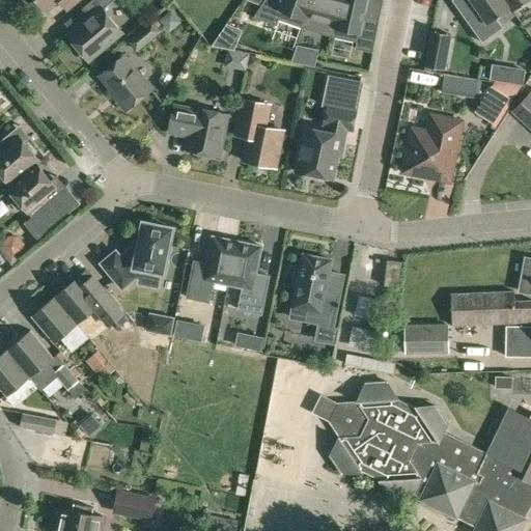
[(36,0),(46,10),(58,0),(66,9),(78,0),(36,0)]
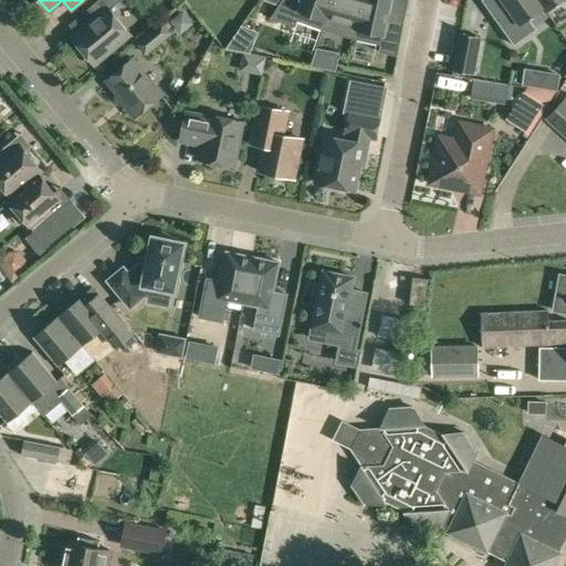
[(94,65),(130,35),(109,9),(121,0),(97,0),(69,24),(75,33),(71,37),(94,65)]
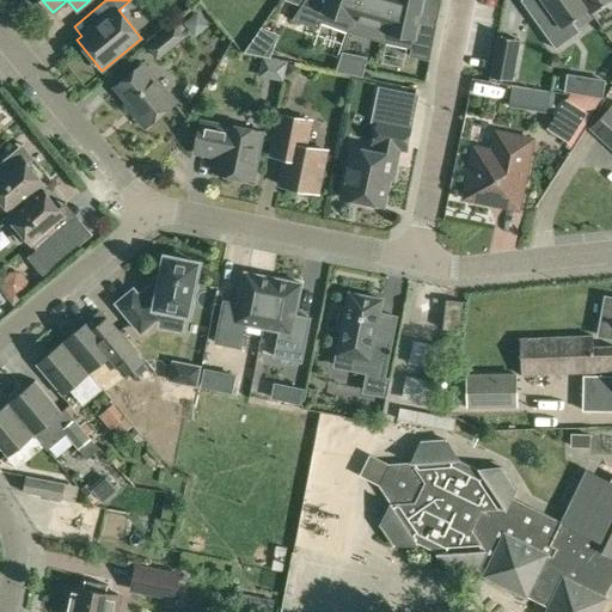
[(304,0),(292,19),(318,29),(320,23),(348,32),(359,0),(304,0)]
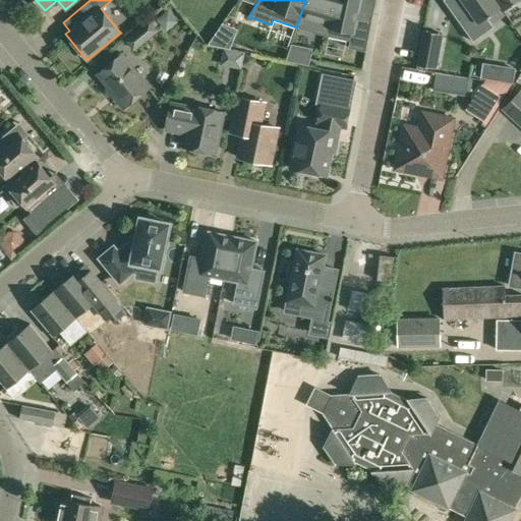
[(305,0),(296,27),(325,36),(333,0),(305,0)]
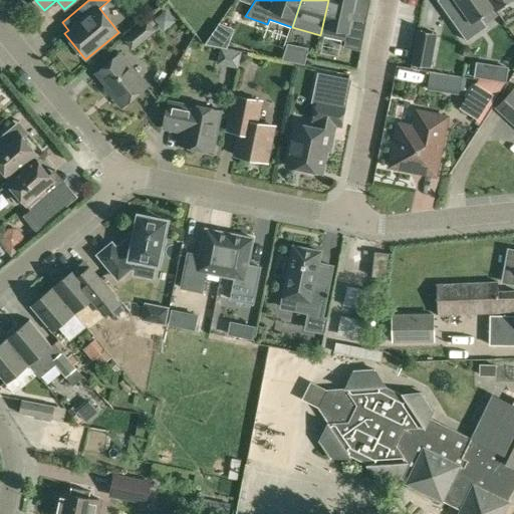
[(328,0),(320,35),(345,41),(343,47),(360,51),(367,15),(352,12),(355,0),(328,0)]
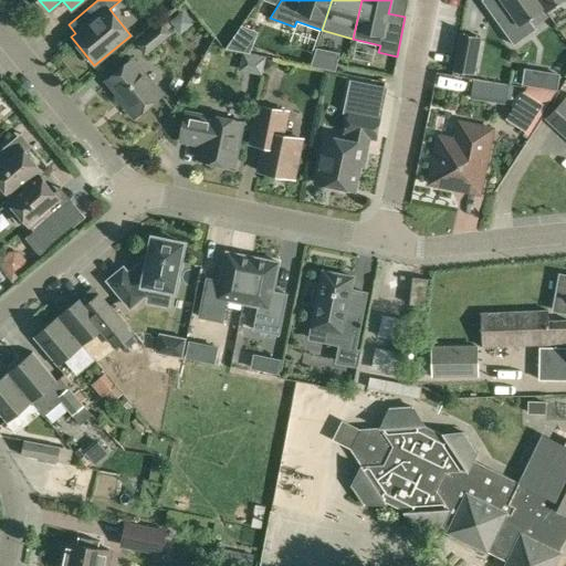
[(502,0),(507,7),(494,17),(514,45),(536,29),(528,19),(544,8),(537,0),(502,0)]
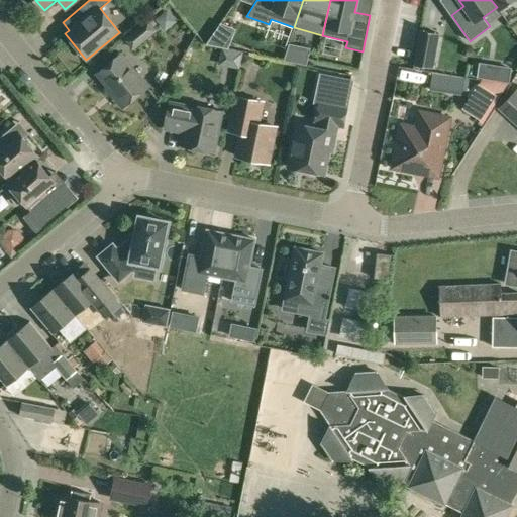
[(491,0),(497,7),(499,10),(513,0),(491,0)]
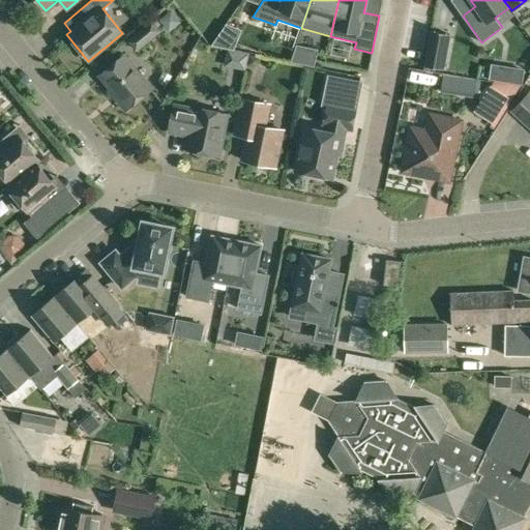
[(137,52),(162,32),(151,20),(127,39),(137,52)]
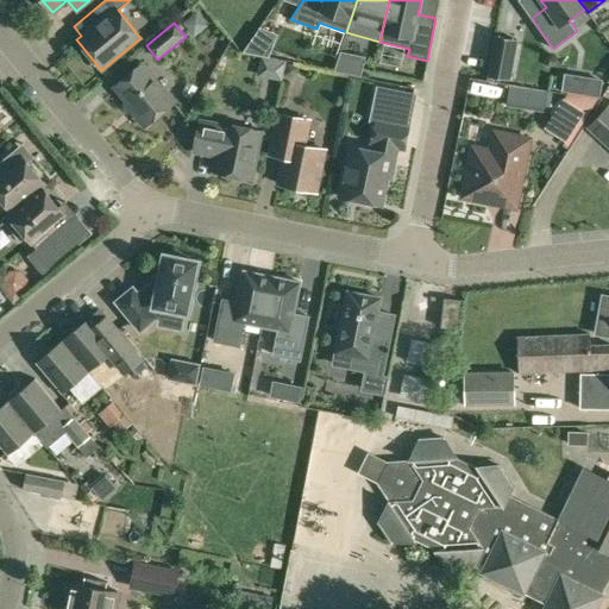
[(261,56),(267,57),(275,35),(258,29),(242,54),(261,56)]
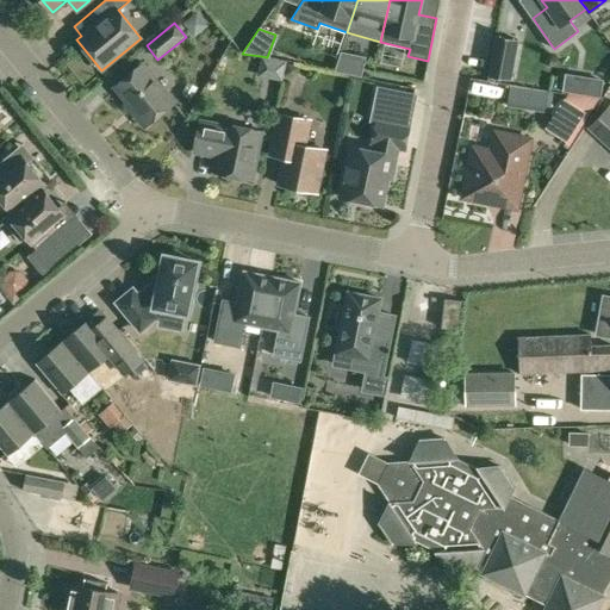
[(495,36),(486,76),(509,80),(516,39),(495,36)]
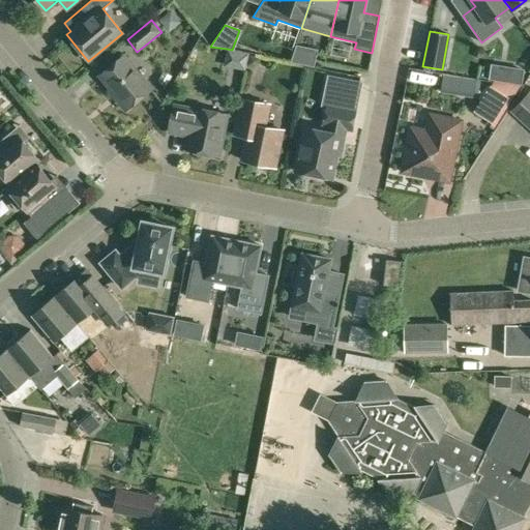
[(244,70),(245,62),(247,53),(227,49),(224,66),(244,70)]
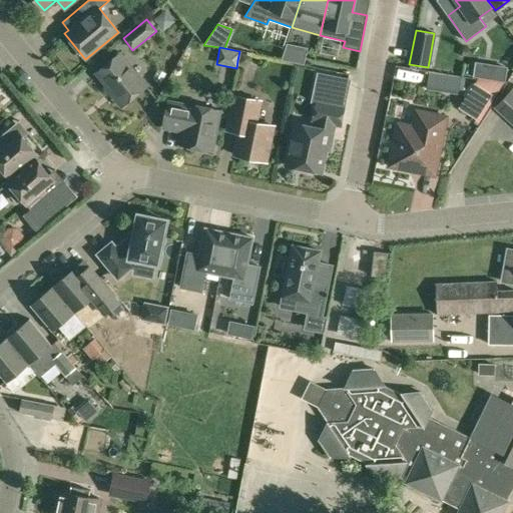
[(122,106),(145,86),(118,54),(95,73),(122,106)]
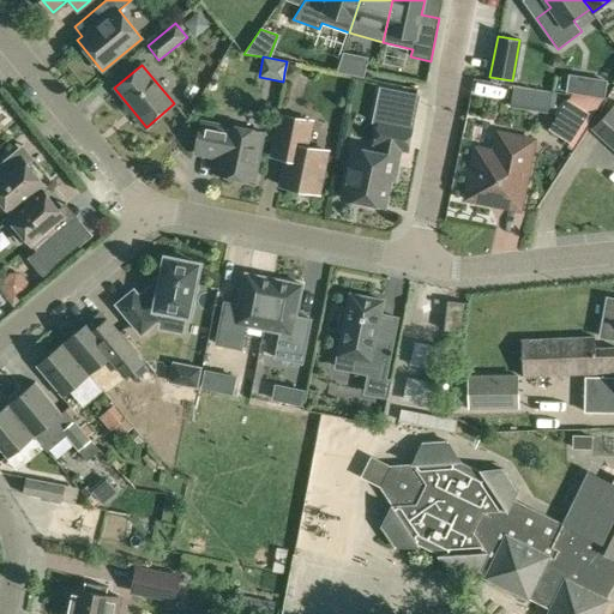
[(287,77),(294,78),(300,74),(301,67),(288,65),(287,77)]
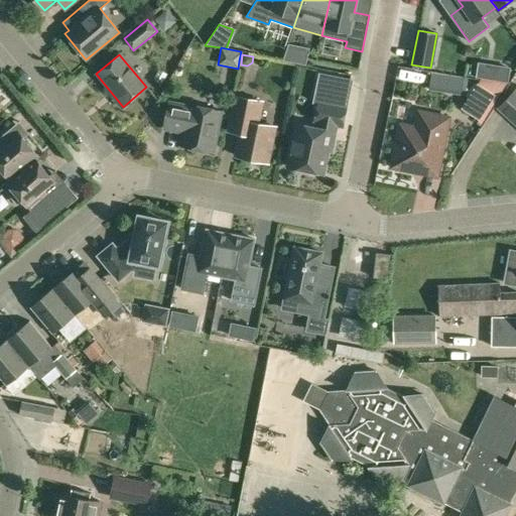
[(319,74),(317,84),(350,90),(351,80),(319,74)]
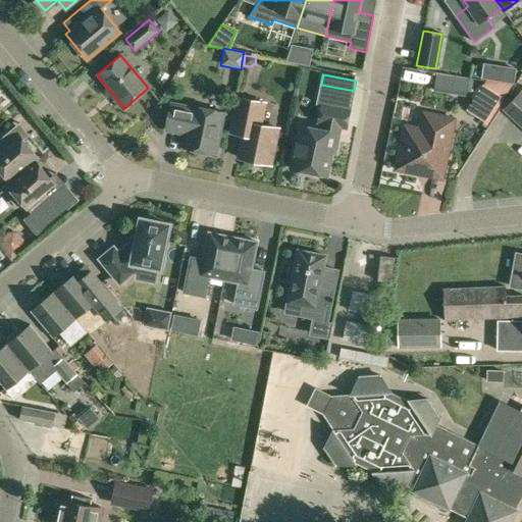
[(501,99),(482,87),(467,112),(485,123),(501,99)]
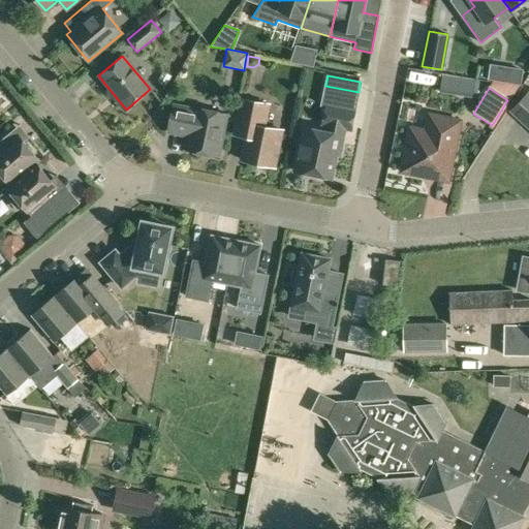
[(528,129),(528,89),(509,111),(528,129)]
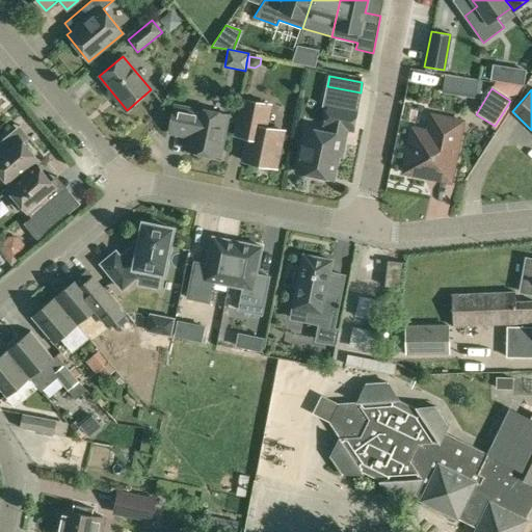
[(276,167),(284,131),(266,127),(270,104),(242,99),(235,135),(247,137),(242,161),(276,167)]
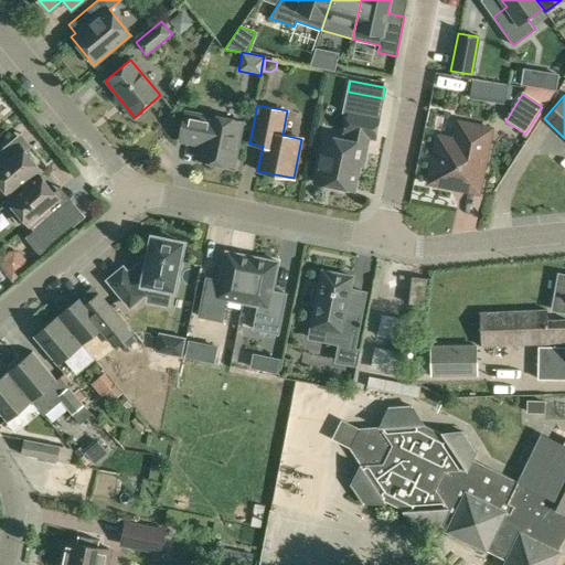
[(375,140),(381,117),(348,109),(342,134),(347,135),(345,138),(323,134),(313,182),(353,191),(359,166),(364,167),(370,139),(375,140)]
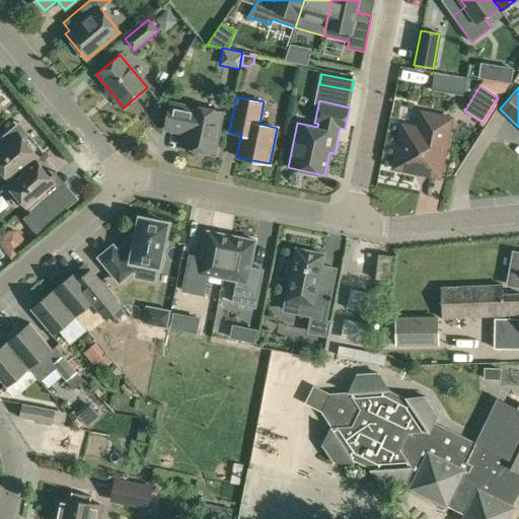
[(191,106),(170,102),(165,129),(184,133),(182,145),(214,152),(222,113),(191,105),(191,106)]
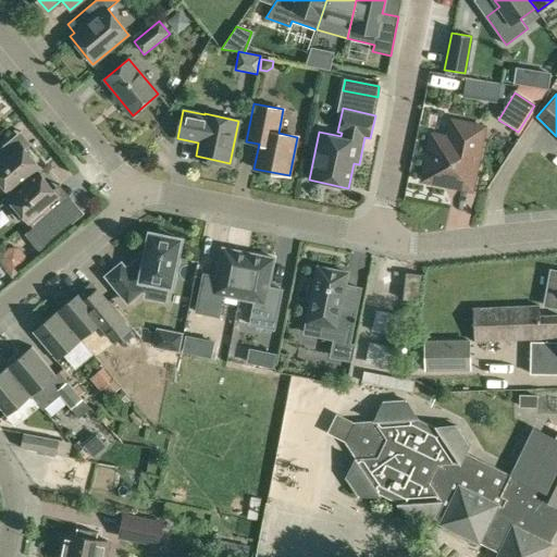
[(472,190),(485,127),(453,120),(449,137),(433,134),(423,181),(443,184),(444,180),(454,182),(453,186),(472,190)]
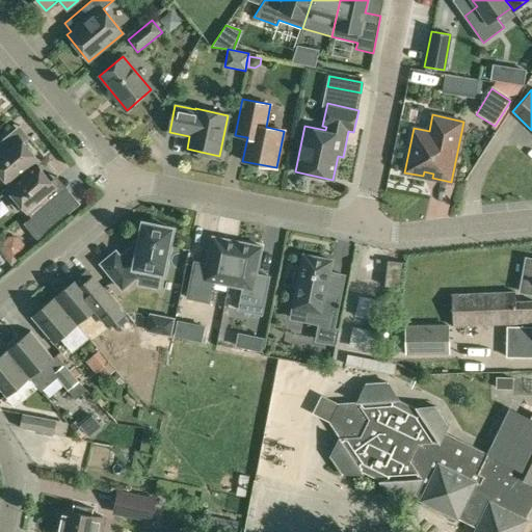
[(36,165),(37,165),(41,162),(24,142),(30,137),(20,125),(0,140),(0,186),(6,181),(8,184),(5,186),(0,190),(0,191),(1,193),(10,186),(36,165)]
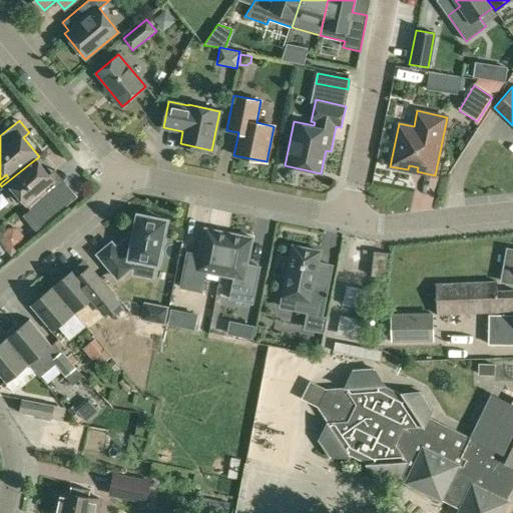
[(121,154),(112,159),(120,174),(129,169),(121,154)]
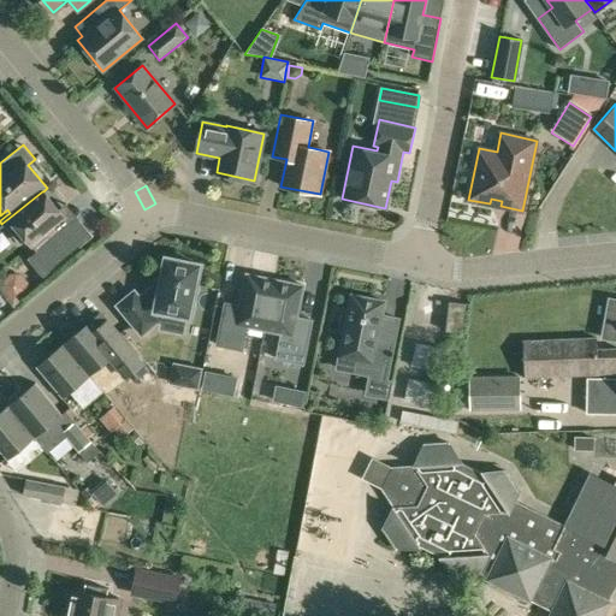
[(285,217),(290,190),(279,188),(274,215),(285,217)]
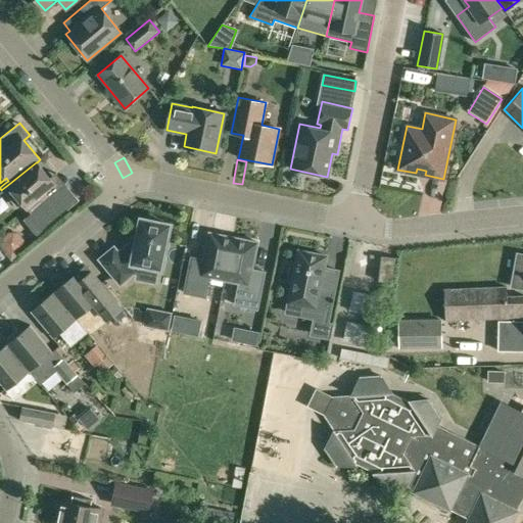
[(10,183),(1,190),(17,208),(22,203),(29,210),(32,214),(66,185),(56,173),(50,178),(37,162),(36,162),(10,183)]
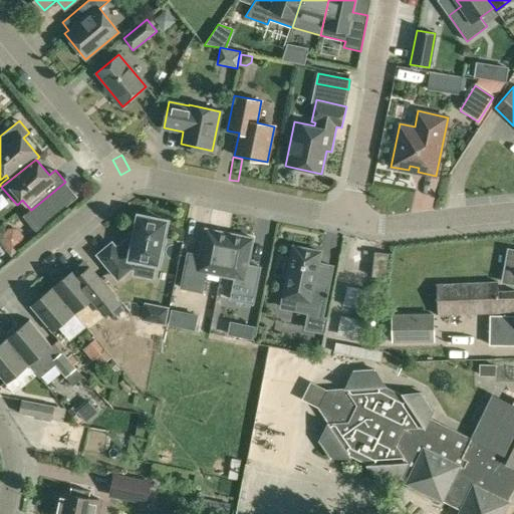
[(80,188),(72,195),(84,207),(91,200),(80,188)]
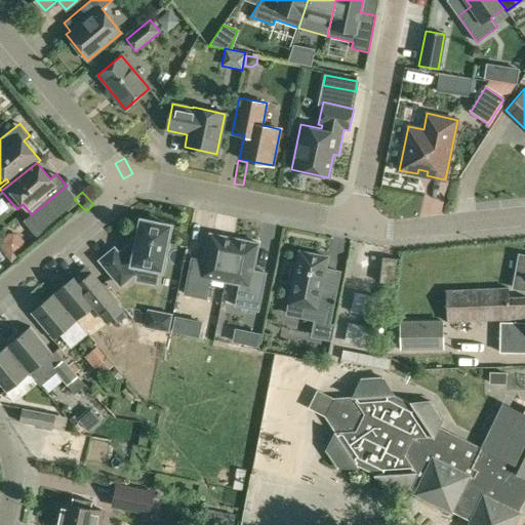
[(102,263),(122,287),(135,275),(130,269),(134,267),(162,272),(171,228),(143,221),(137,249),(129,248),(120,256),(115,250),(102,263)]
